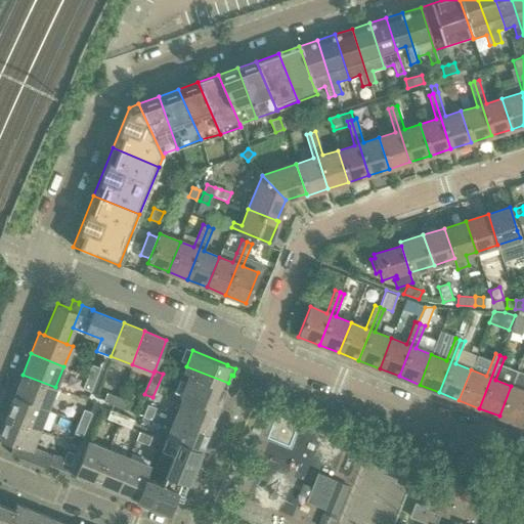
[(91,364),(87,377),(95,380),(100,367),(91,364)]
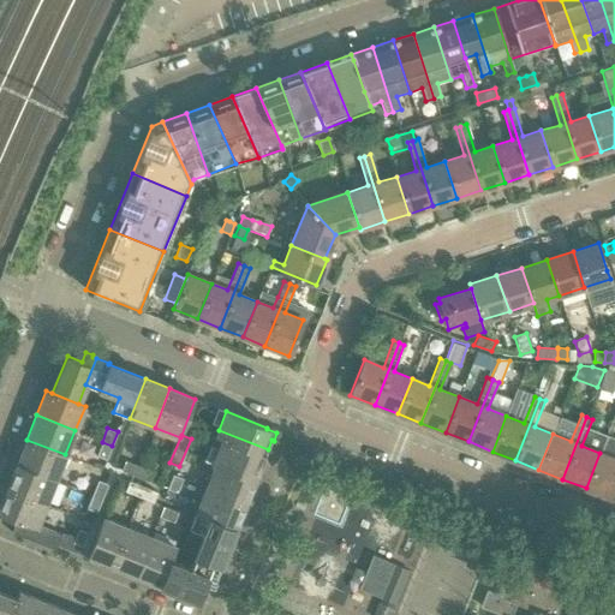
[(213,464),(215,465),(255,479),(263,457),(266,458),(268,449),(219,430),(215,436),(222,440),(213,464)]
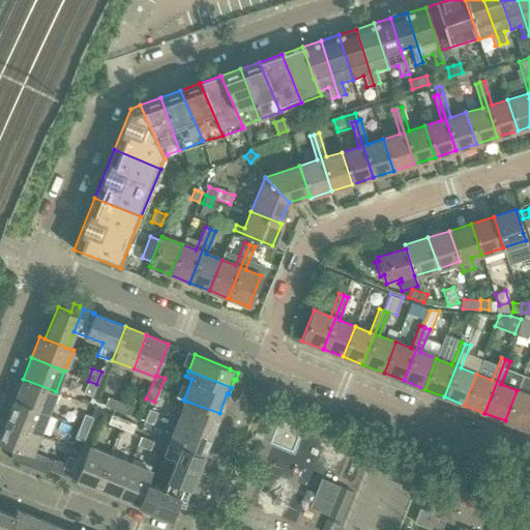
[(23,379),(15,400),(48,413),(56,391),(23,379)]
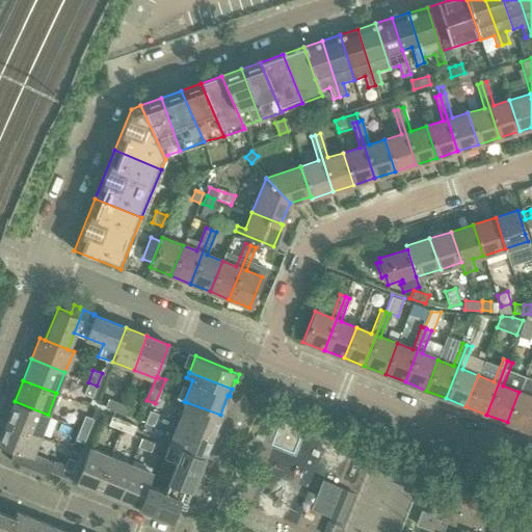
[(97,386),(88,382),(83,394),(91,398),(97,386)]
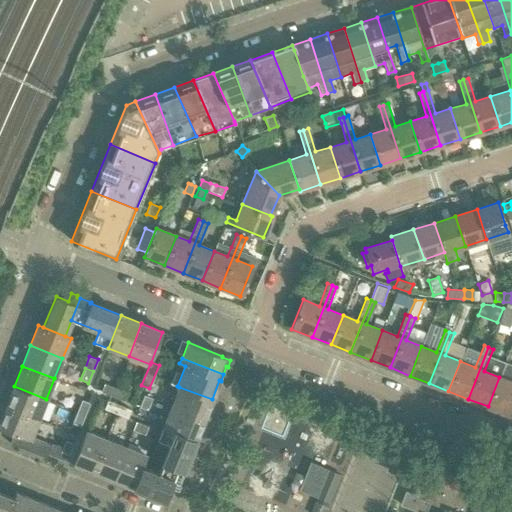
[(488,406),(507,414),(511,400),(511,381),(499,377),(488,406)]
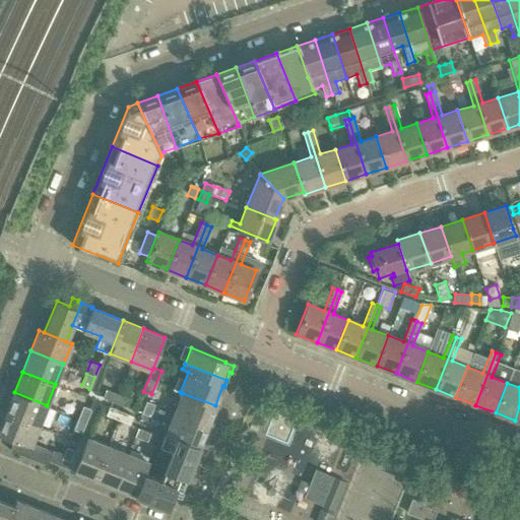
[(103,398),(114,402),(118,394),(106,389),(103,398)]
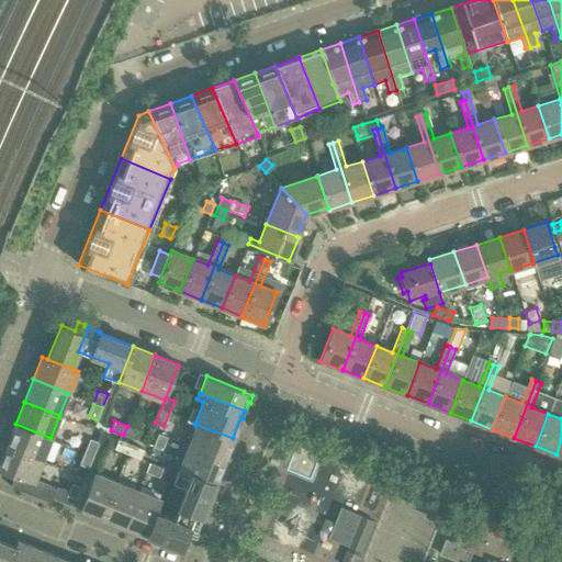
[(15,424),(6,447),(42,461),(51,438),(15,424)]
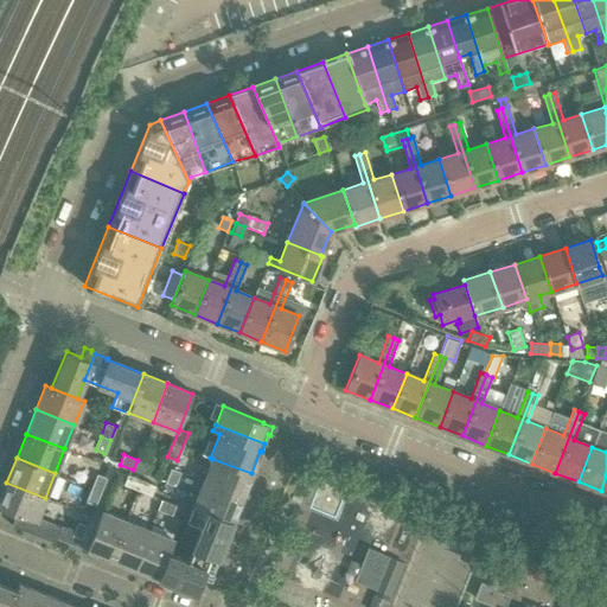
[(212,459),(203,483),(242,498),(251,473),(212,459)]
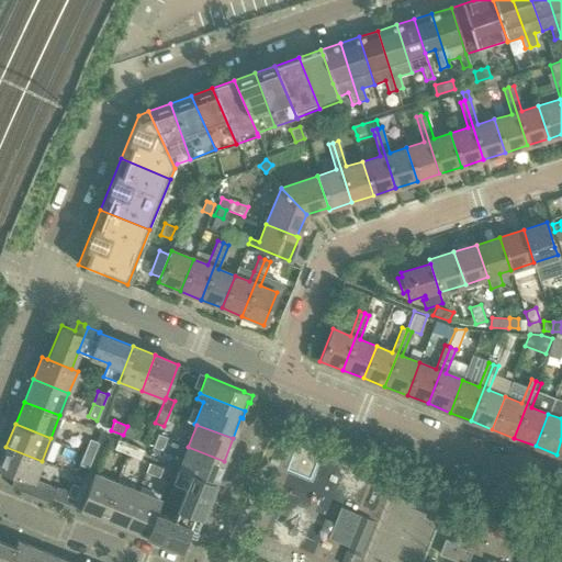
[(127,426),(123,435),(136,440),(141,431),(127,426)]
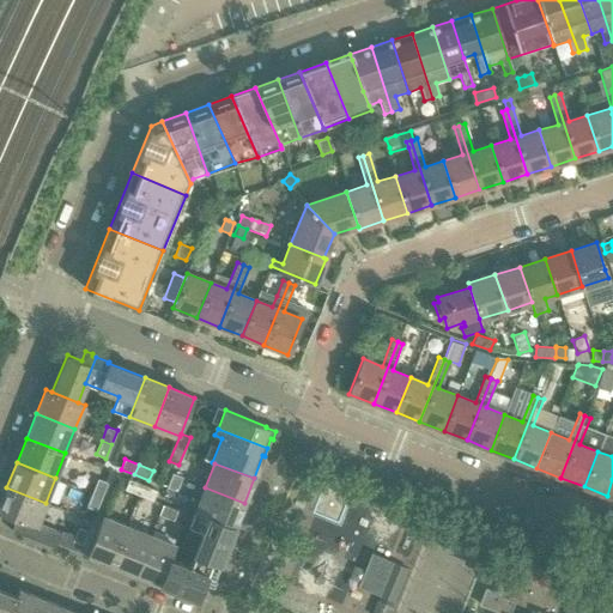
[(167,487),(176,491),(182,477),(173,473),(167,487)]
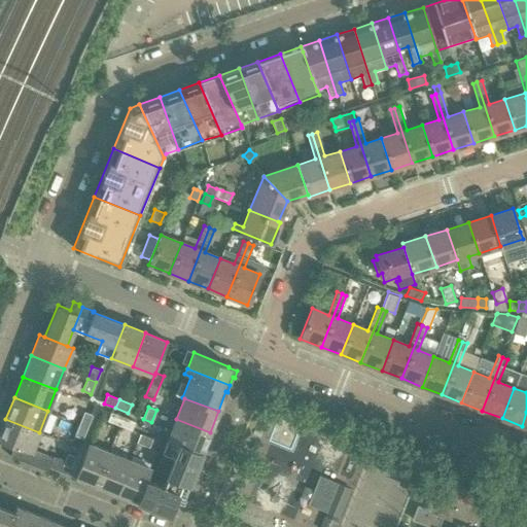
[(83,412),(79,423),(88,427),(93,415),(83,412)]
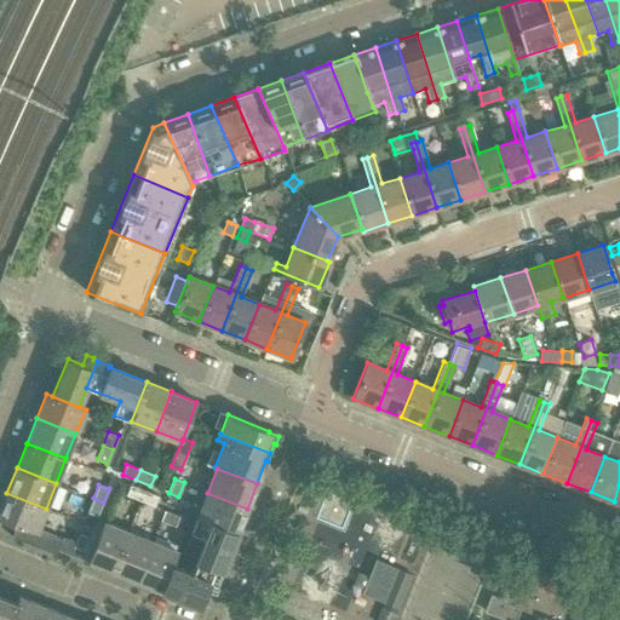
[(126,495),(141,501),(144,491),(130,486),(126,495)]
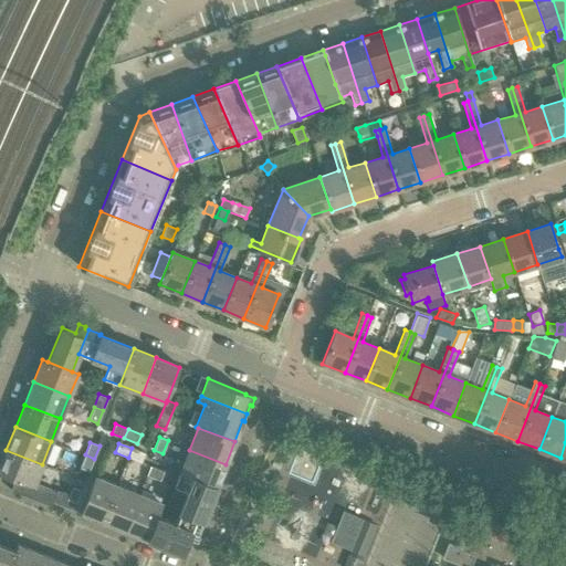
[(132,448),(128,458),(140,462),(145,453),(132,448)]
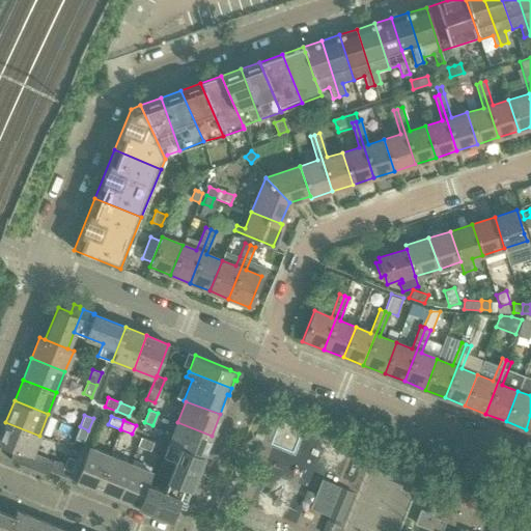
[(273,446),(299,451),(304,425),(278,420),(273,446)]
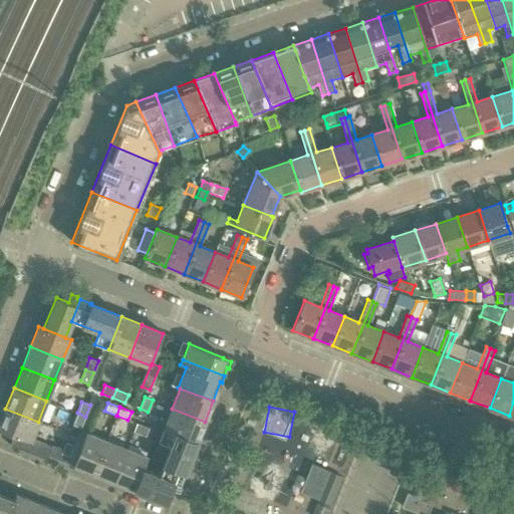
[(38,422),(5,409),(0,422),(0,430),(13,436),(9,445),(43,459),(48,457),(51,447),(31,440),(38,422)]
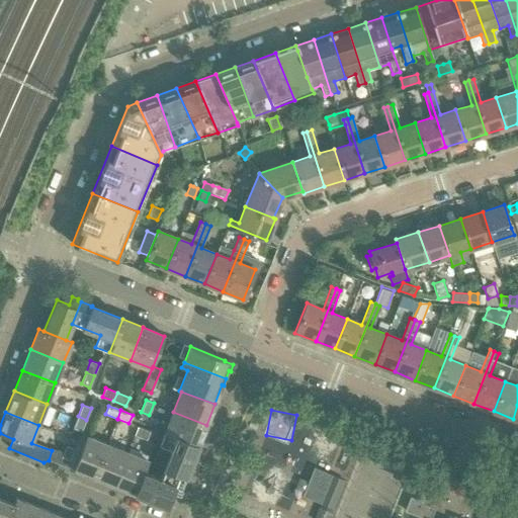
[(171,450),(159,479),(182,488),(187,477),(185,477),(206,425),(173,412),(160,445),(171,450)]
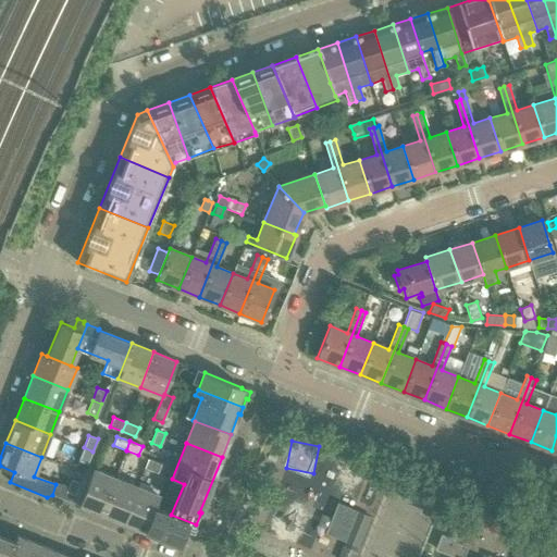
[(84,447),(78,460),(87,465),(93,452),(84,447)]
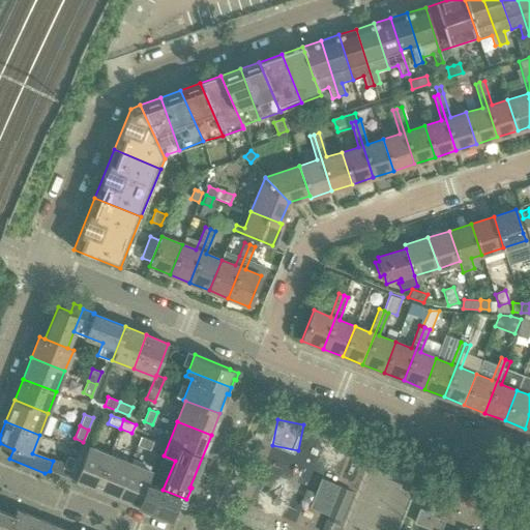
[(153,442),(141,437),(137,445),(149,450),(153,442)]
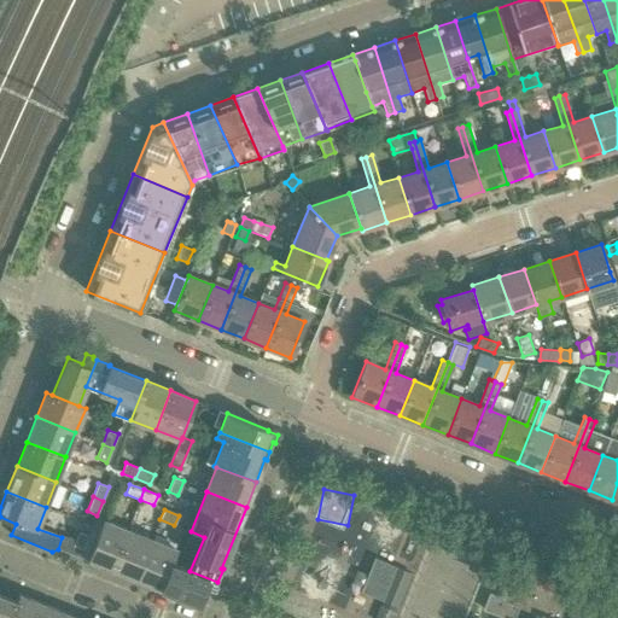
[(87,560),(112,570),(128,530),(103,520),(87,560)]
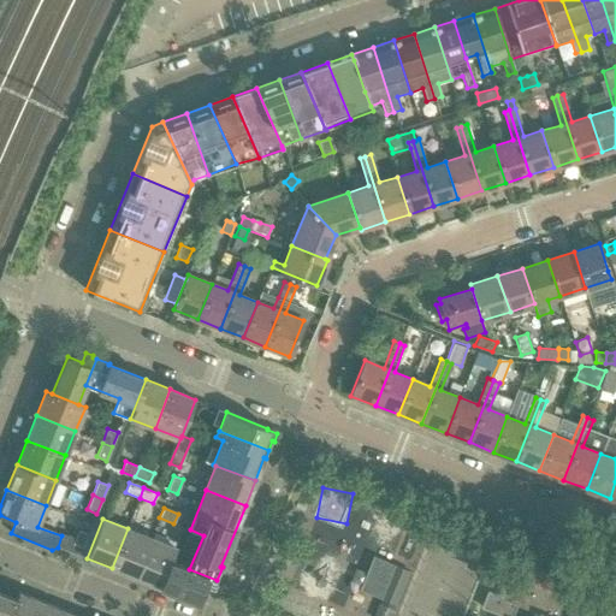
[(112,568),(136,578),(152,538),(128,528),(112,568)]
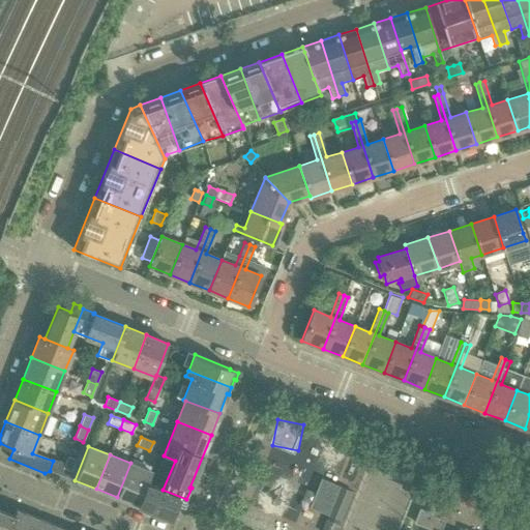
[(67,455),(64,465),(53,461),(50,471),(68,478),(76,459),(67,455)]
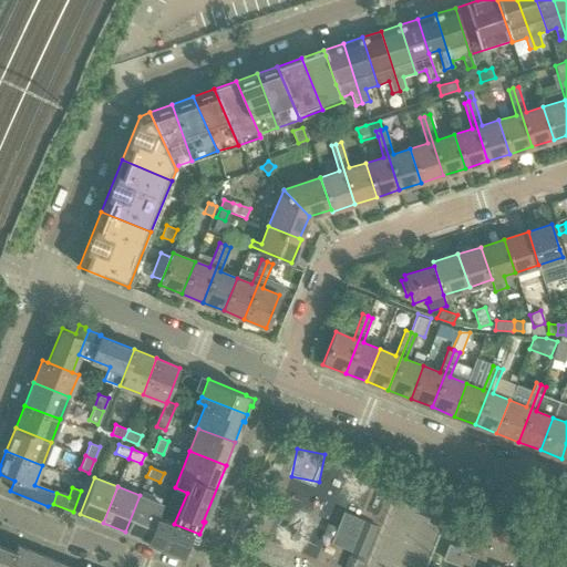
[(125,532),(148,540),(157,517),(162,505),(140,495),(125,532)]
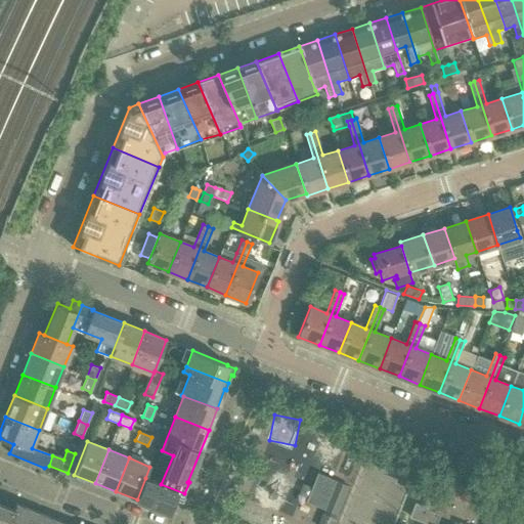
[(324,509),(322,515),(335,520),(347,487),(318,475),(308,501),(324,509)]
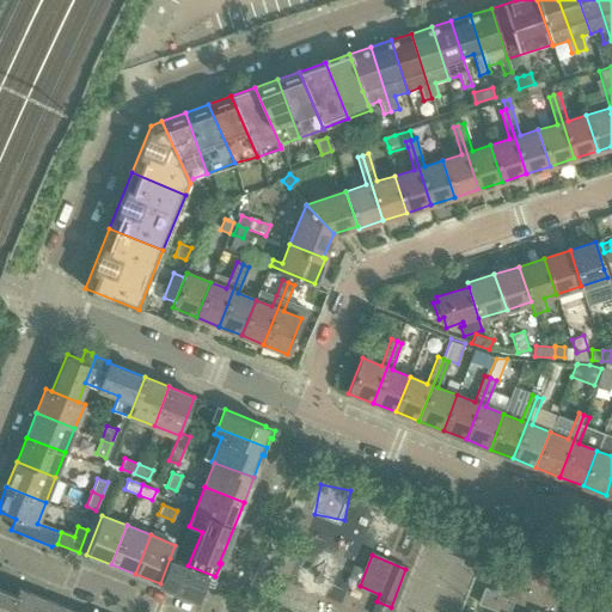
[(170,558),(160,583),(197,599),(203,583),(213,588),(216,580),(214,580),(215,576),(188,565),(170,558)]
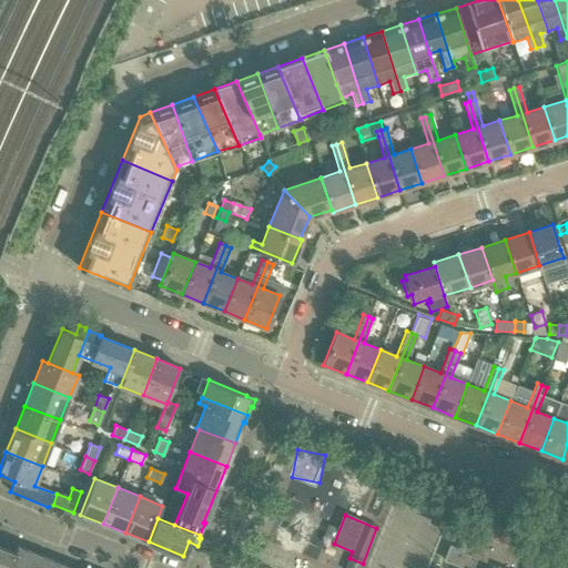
[(564,567),(567,559),(567,546),(541,536),(536,550),(523,545),(525,540),(469,518),(457,548),(450,545),(444,560),(460,567),(459,567),(564,567)]
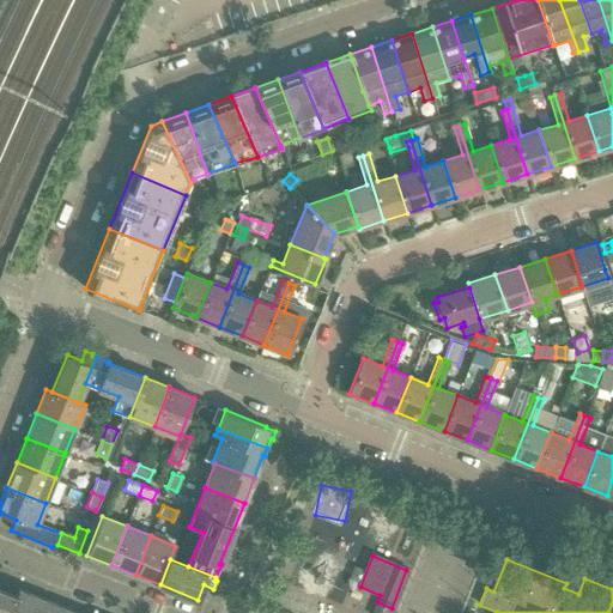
[(0,612),(7,612),(14,596),(0,589),(0,612)]
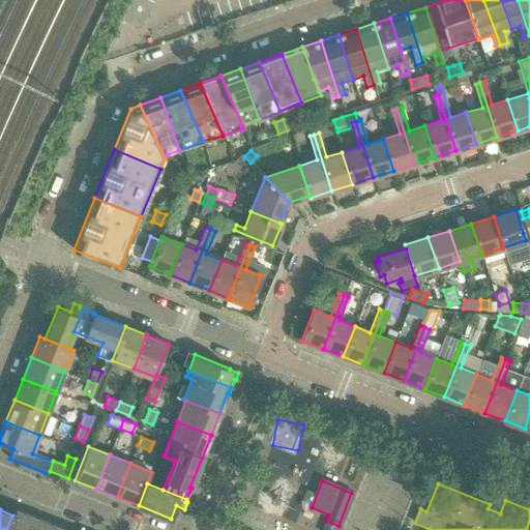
[(31,529),(36,518),(15,509),(12,516),(6,529),(31,529)]
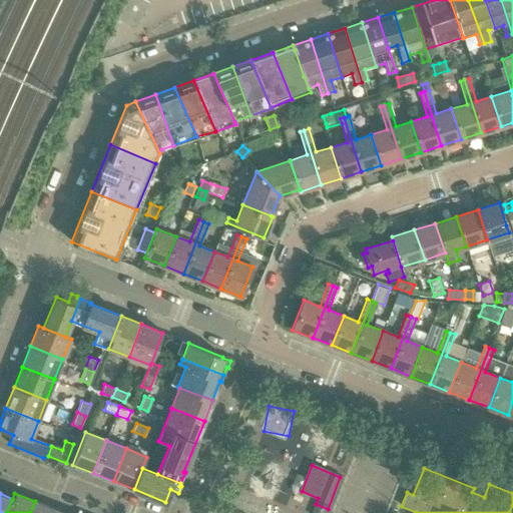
[(30,512),(53,512),(55,509),(35,501),(30,512)]
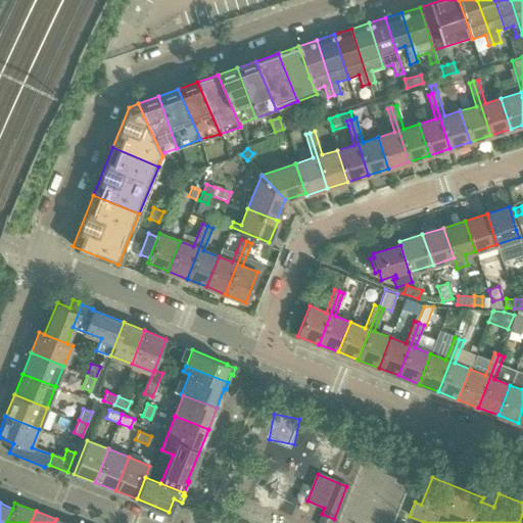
[(331,522),(334,519),(322,514),(317,522),(331,522)]
